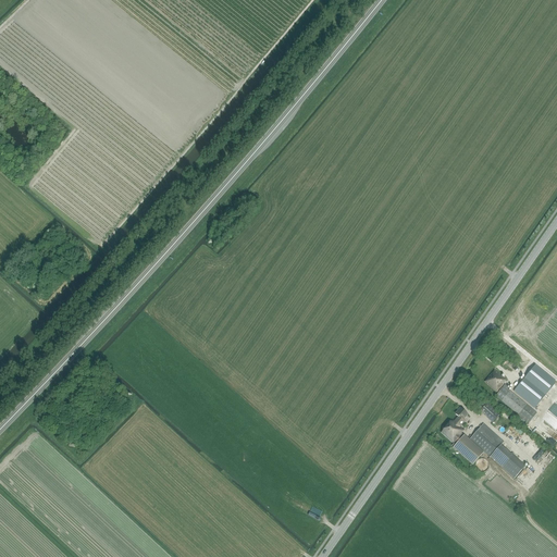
[(504,383),(506,381),(494,371),(484,382),(497,393),(504,384),(504,383)]
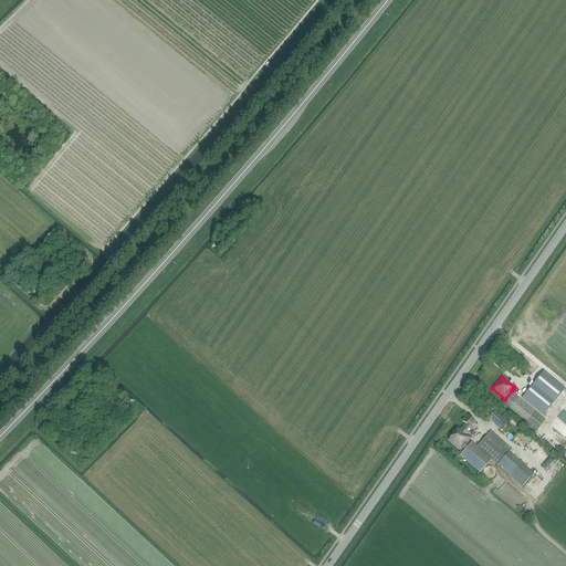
[(544,416),(556,400),(535,383),(523,398),(544,416)]
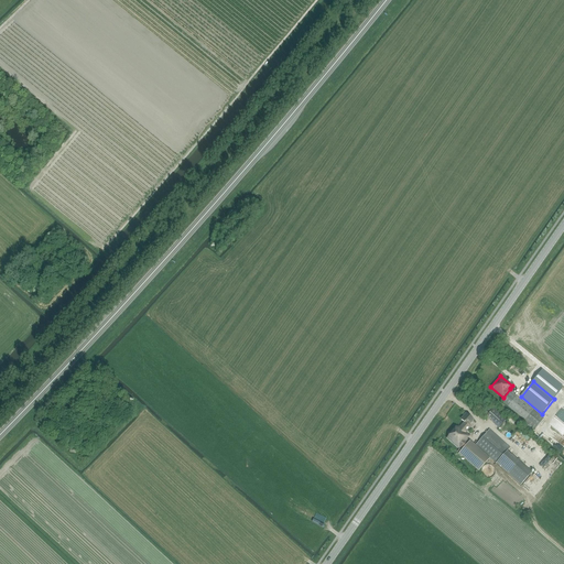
[(501,401),(535,429),(544,419),(513,393),(514,392),(511,390),(501,401)]
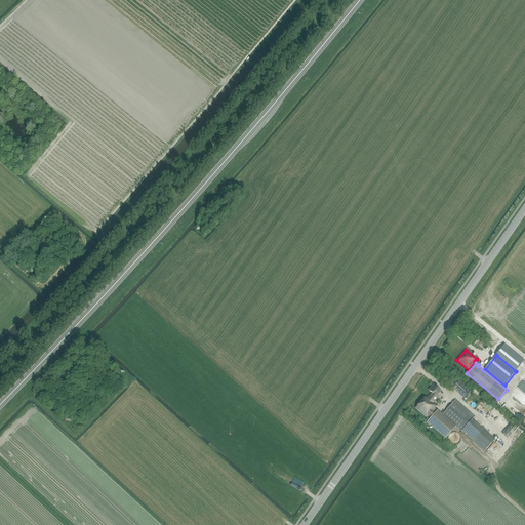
[(458,380),(452,388),(463,398),(471,391),(458,380)]
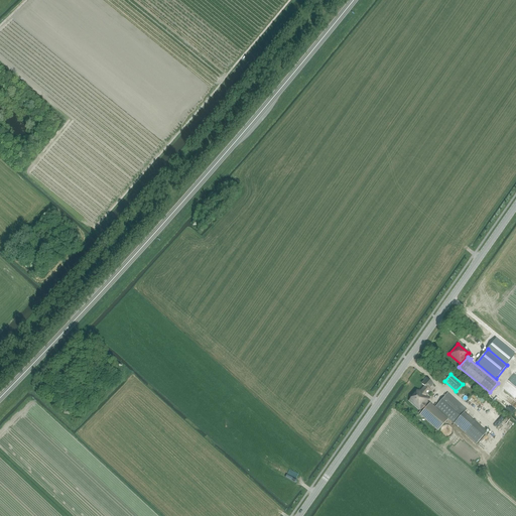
[(429,389),(433,384),(427,379),(423,384),(425,386),(422,390),(420,389),(418,391),(417,391),(409,401),(420,411),(419,412),(421,414),(420,415),(437,431),(447,419),(430,404),(429,405),(427,403),(428,402),(427,402),(430,399),(427,396),(431,391),(429,389)]
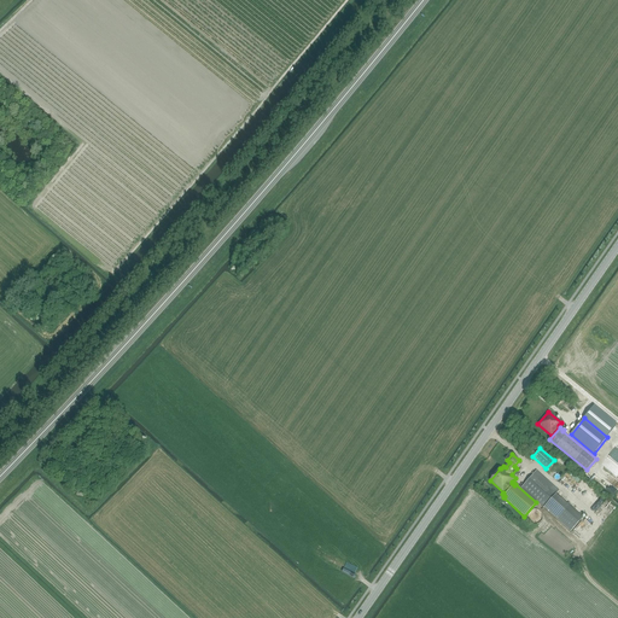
[(617,471),(617,461),(617,464),(606,458),(604,462),(617,471)]
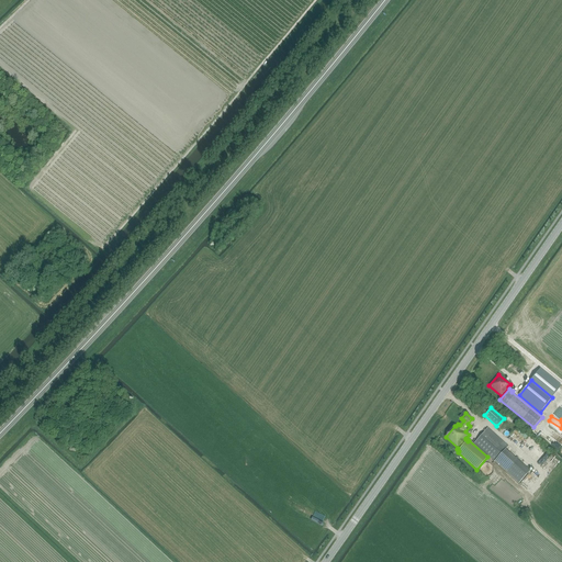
[(487,428),(473,444),(506,473),(517,460),(505,449),(508,446),(487,428)]
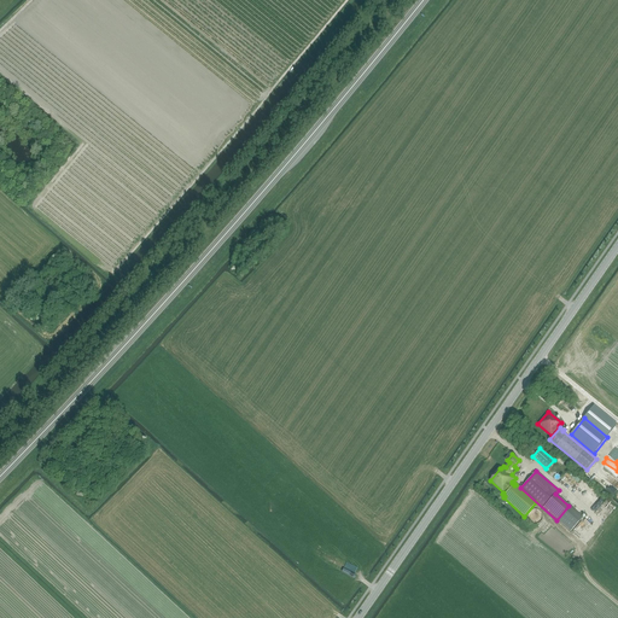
[(607,499),(598,507),(601,511),(611,502),(607,499)]
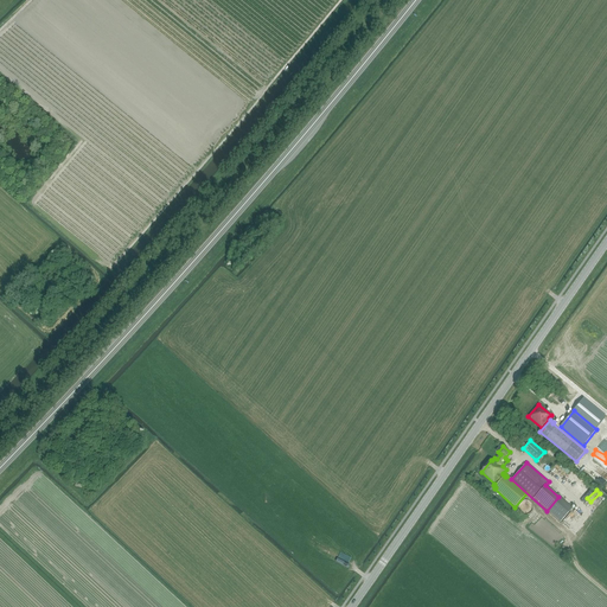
[(558,497),(547,511),(561,523),(573,509),(558,497)]
